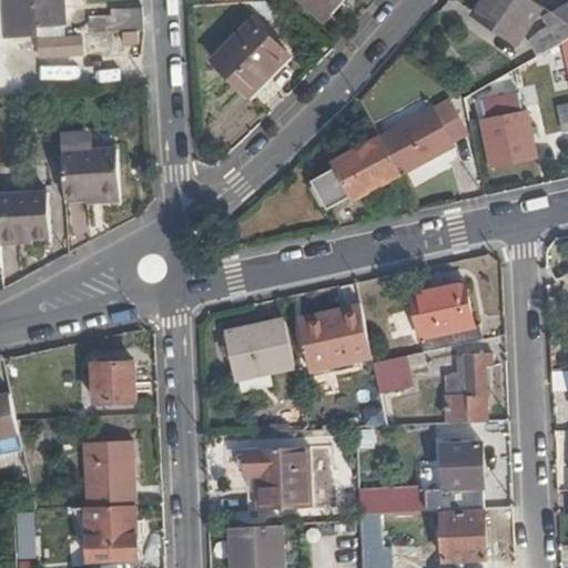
[(2,0),(4,40),(66,37),(64,27),(69,27),(67,6),(64,6),(63,0),(2,0)]
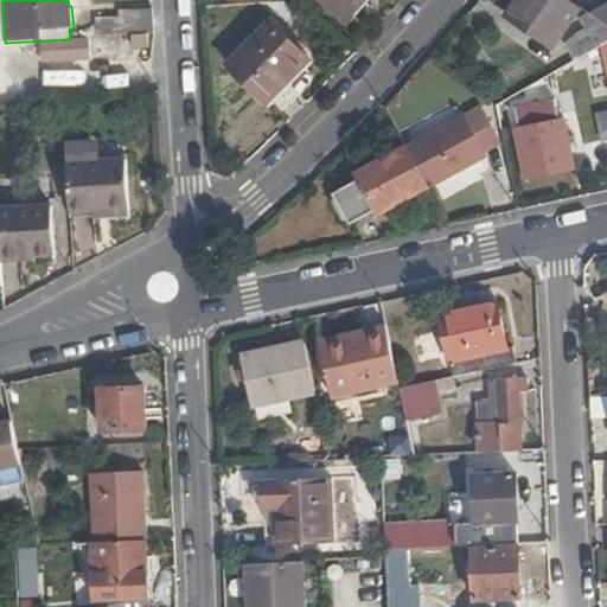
[(320,0),(349,25),(369,0),(320,0)]
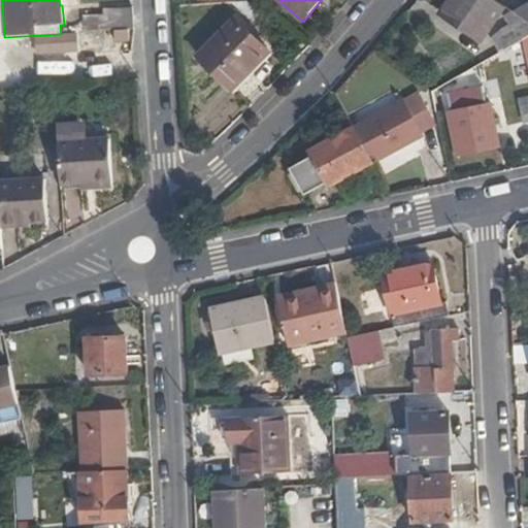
[(479,39),(502,5),(495,0),(452,0),(442,13),(479,39)]
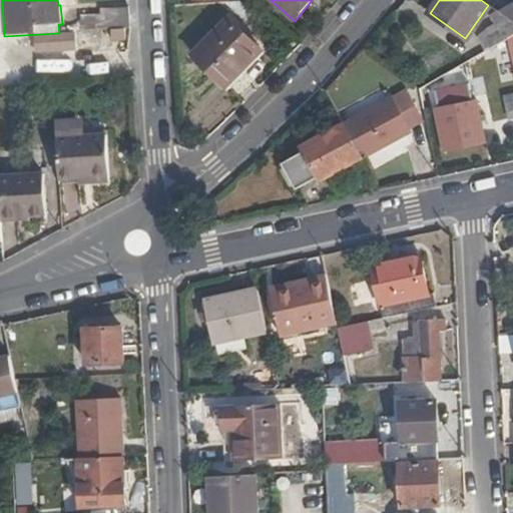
[(512,0),(481,0),(488,5),(499,12),(512,3),(512,0)]
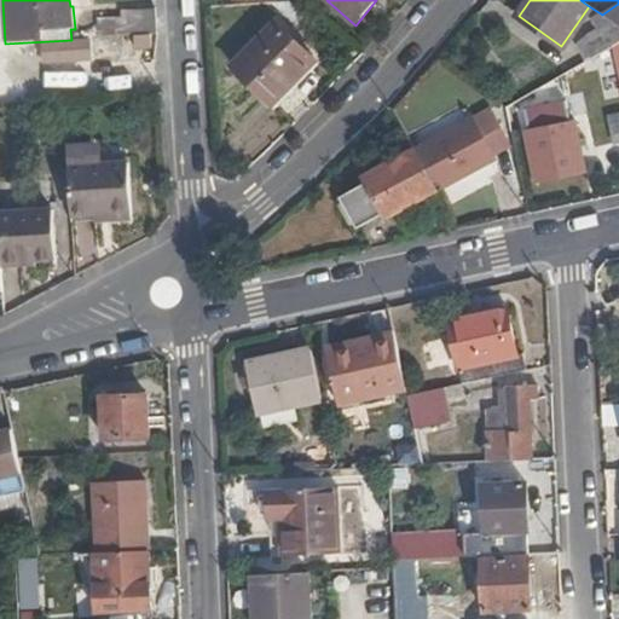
[(618,4),(602,15),(618,27),(618,4)]
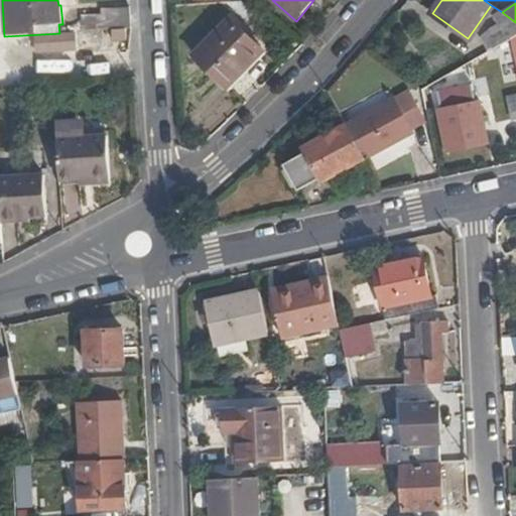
[(130,27),(129,6),(100,8),(101,28),(130,27)]
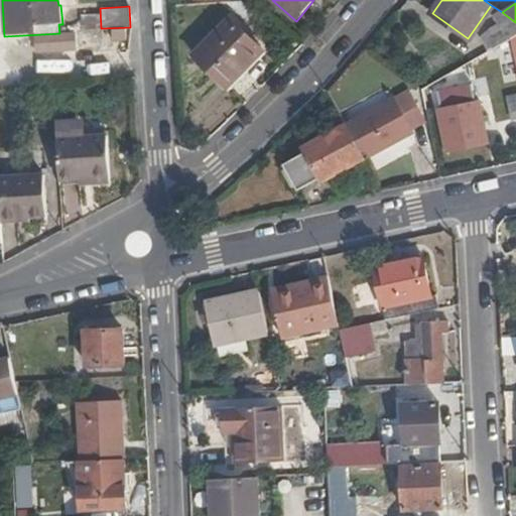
[(513,38),(515,35),(515,22),(502,12),(500,11),(492,15),(497,24),(489,29),(489,30),(480,36),(488,52),(513,38)]
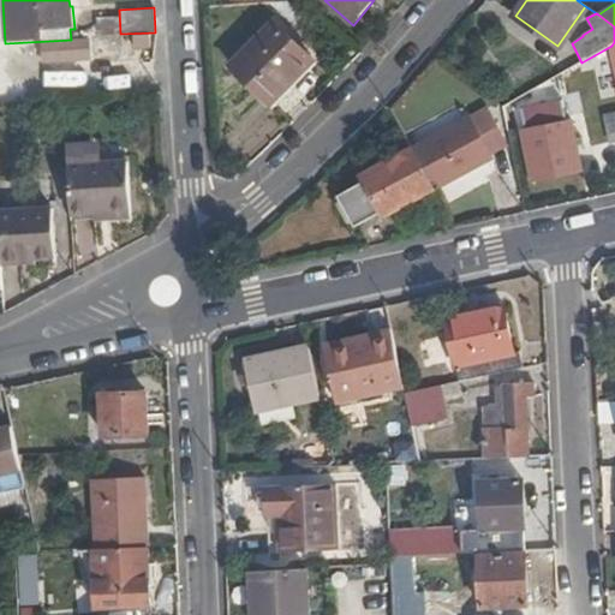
[(314,60),(274,22),(231,66),(270,105),(314,60)]
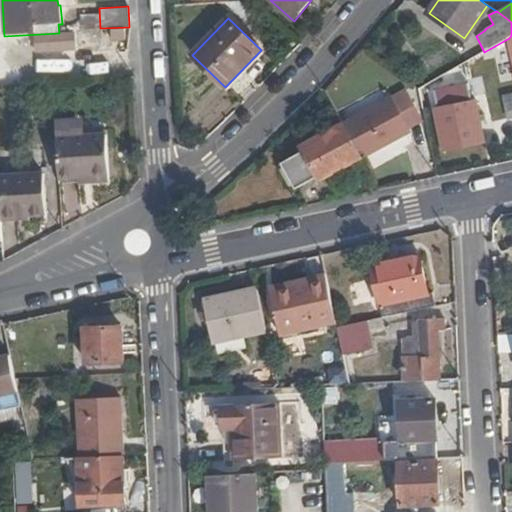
[(27,53),(76,50),(75,35),(26,38),(27,53)]
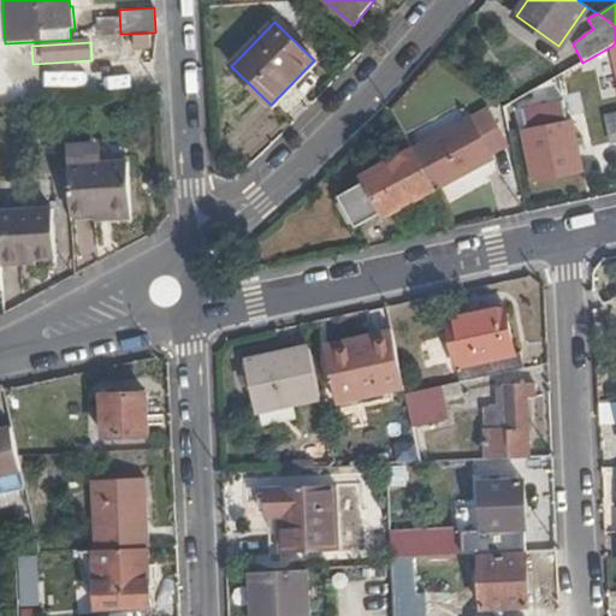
[(567,125),(562,102),(525,110),(529,132),(523,136),(532,181),(581,171),(570,124),(567,125)]
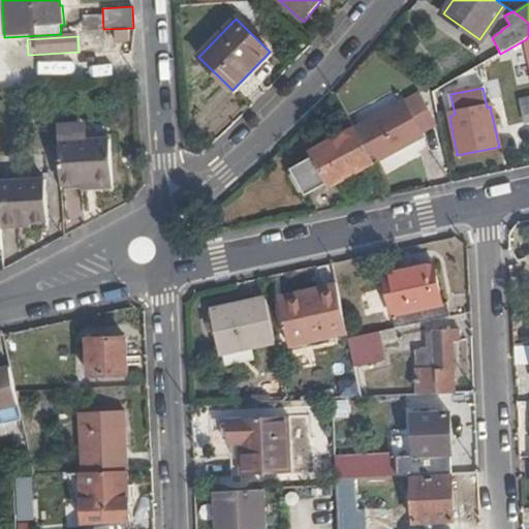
[(423,92),(354,129),(373,162),(423,134),(419,129),(433,121),(424,106),(429,103),(423,92)]
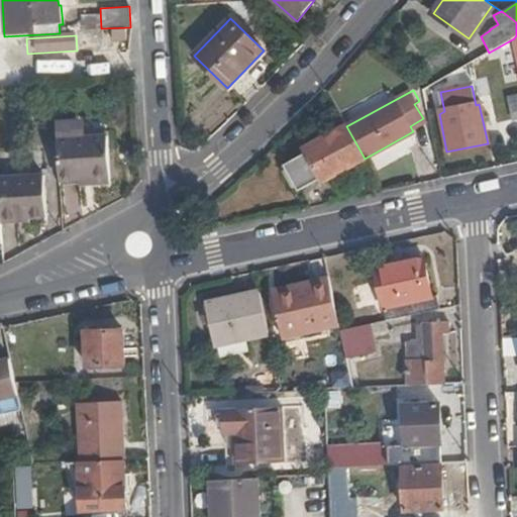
[(82,118),(55,119),(56,138),(83,137),(82,118)]
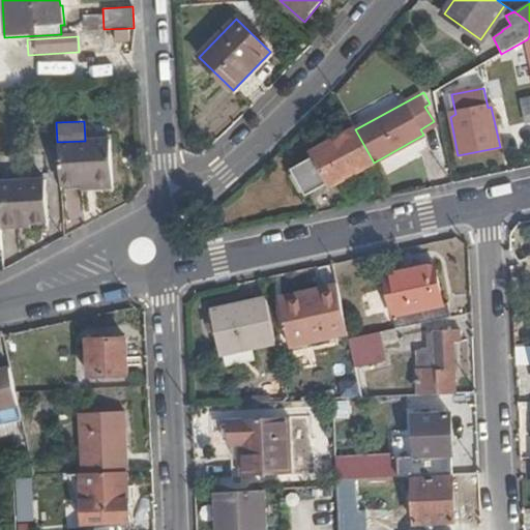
[(329,187),(374,163),(355,129),(311,155),(312,157),(290,169),(305,198),(328,185),(329,187)]
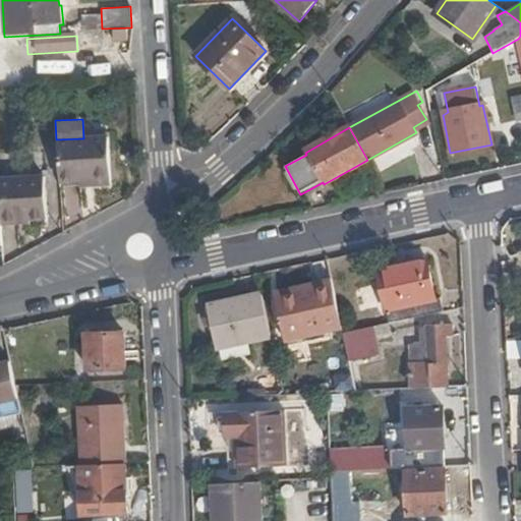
[(83,138),(56,139),(58,180),(77,179),(91,178),(91,184),(108,183),(105,137),(83,138)]
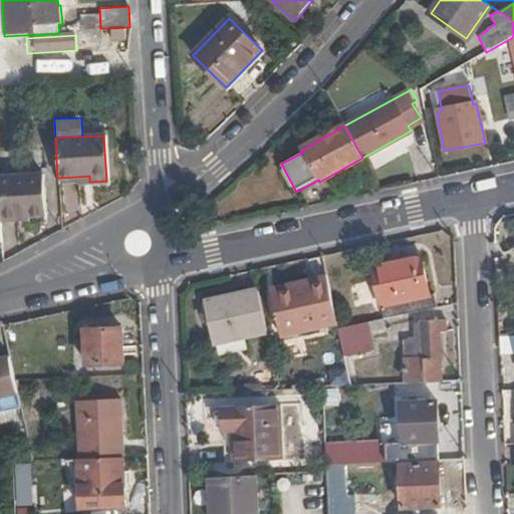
[(43,175),(0,176),(0,210),(0,220),(17,219),(17,215),(45,213),(43,175)]
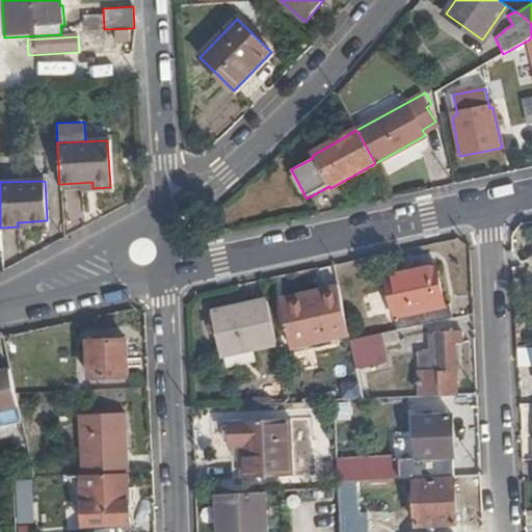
[(386,274),(398,330),(453,319),(450,307),(445,309),(434,263),(386,274)]
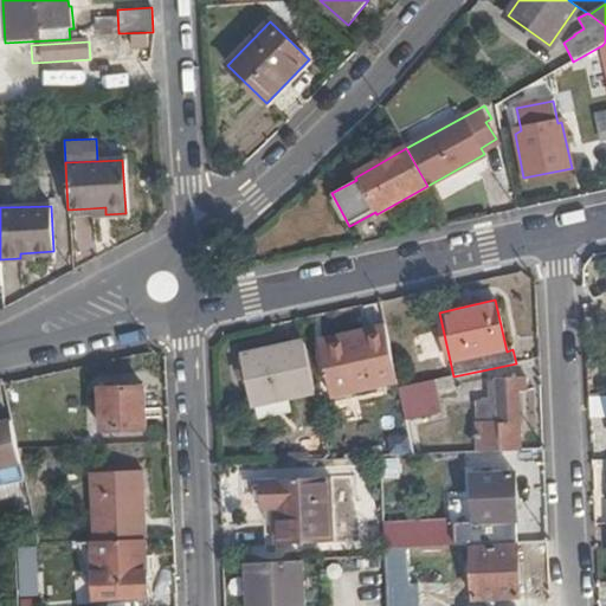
[(354,392),(398,382),(386,330),(324,345),(330,368),(327,368),(330,385),(352,380),(354,392)]
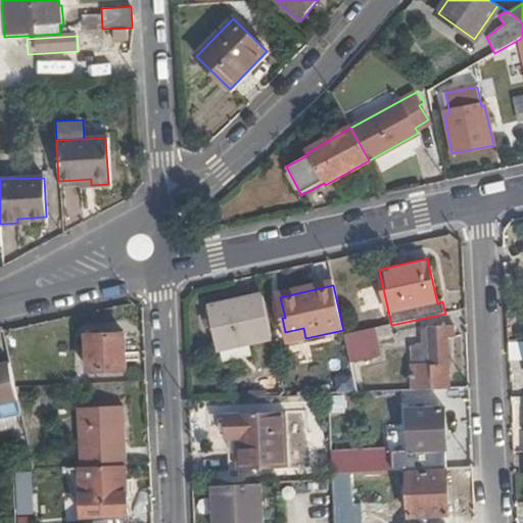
[(217,349),(271,338),(263,296),(208,307),(217,349)]
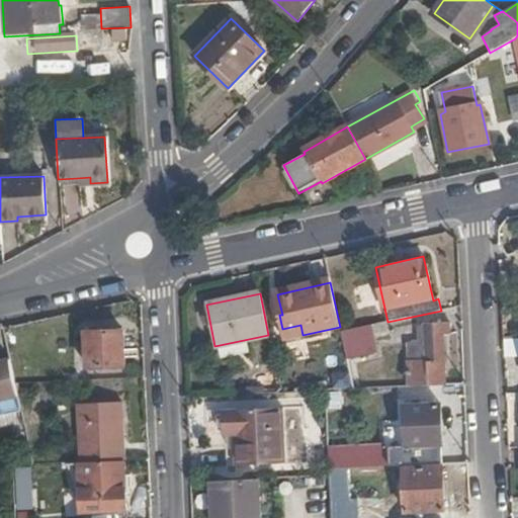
[(284,339),(303,335),(300,325),(282,329),(284,339)]
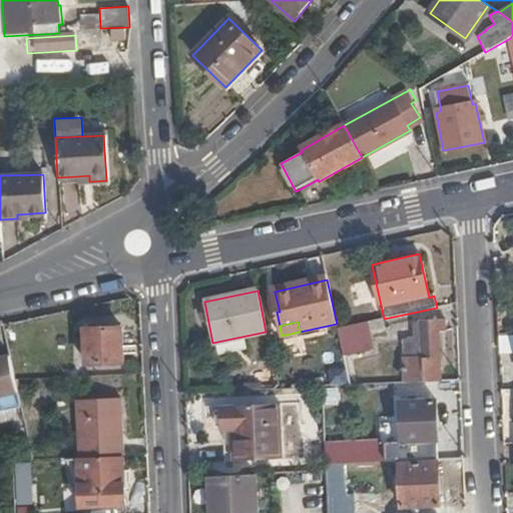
[(385,322),(367,325),(370,339),(388,334),(385,322)]
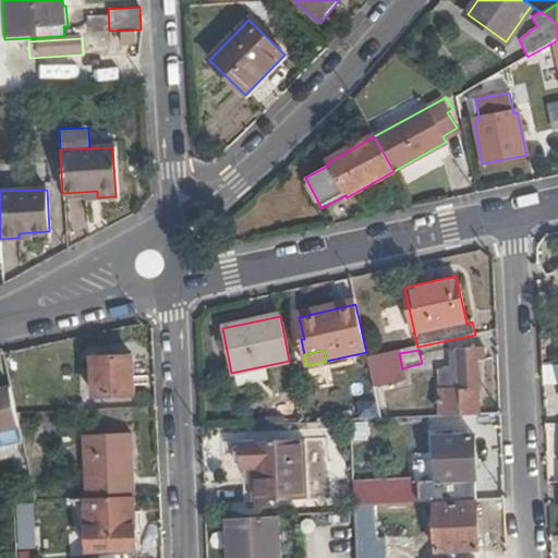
[(439,371),(443,417),(482,415),(478,361),(485,360),(485,350),(451,352),(451,371),(439,371)]
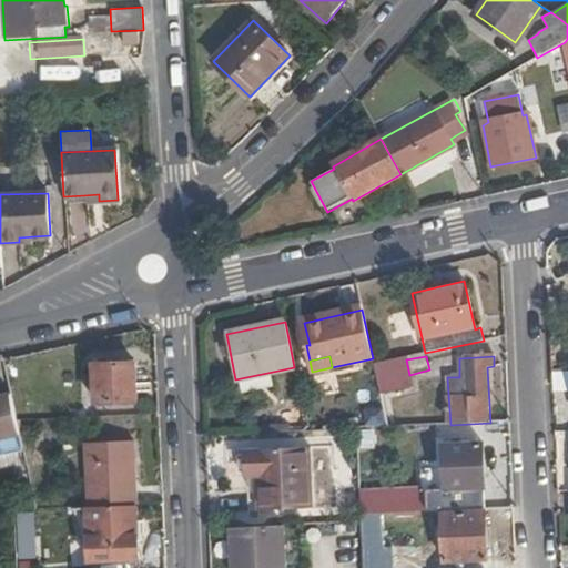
[(406,359),(374,365),(381,394),(413,387),(409,375),(406,359)]
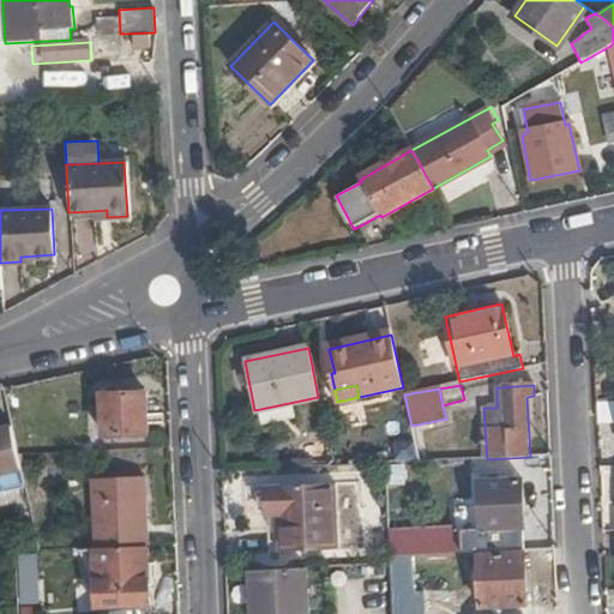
[(149,434),(146,393),(102,395),(104,437),(149,434)]
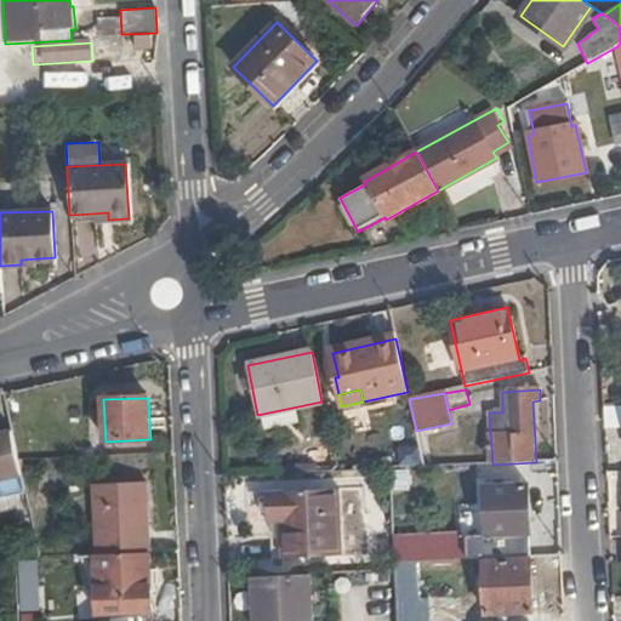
[(620,404),(604,406),(605,427),(620,426),(620,404)]
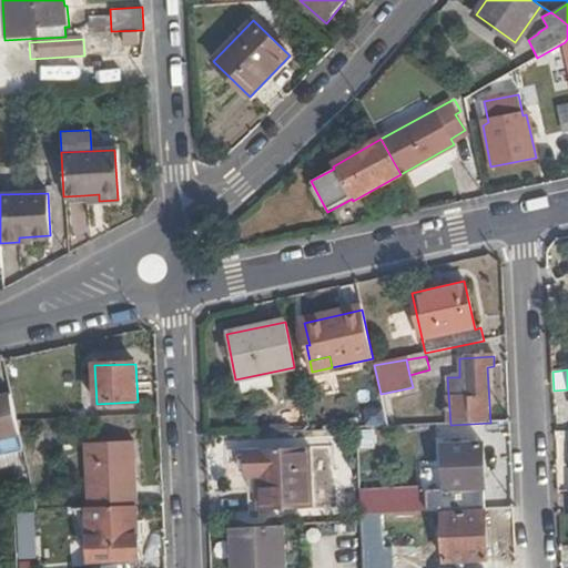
[(0,439),(21,435),(18,421),(12,395),(0,397),(0,439)]
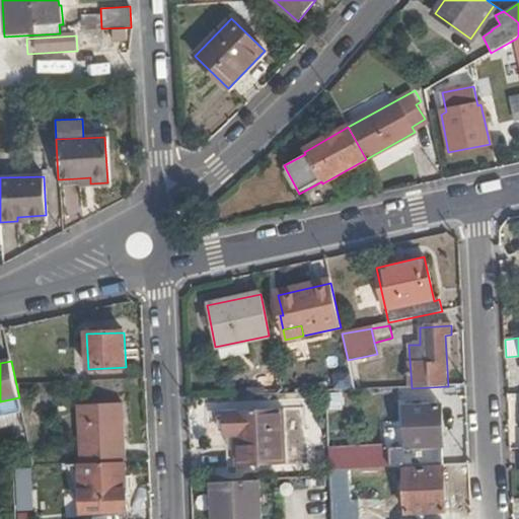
[(384,430),(385,448),(389,448),(406,447),(405,408),(415,408),(415,399),(397,400),(398,430),(384,430)]
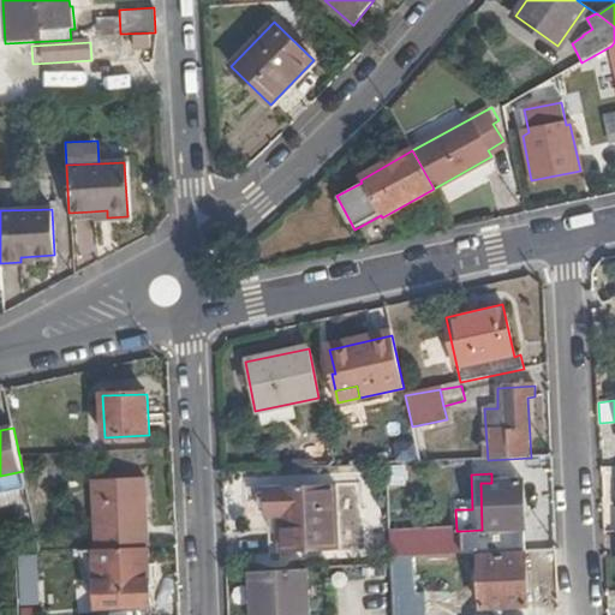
[(147,538),(143,481),(102,482),(102,520),(124,519),(126,539),(147,538)]
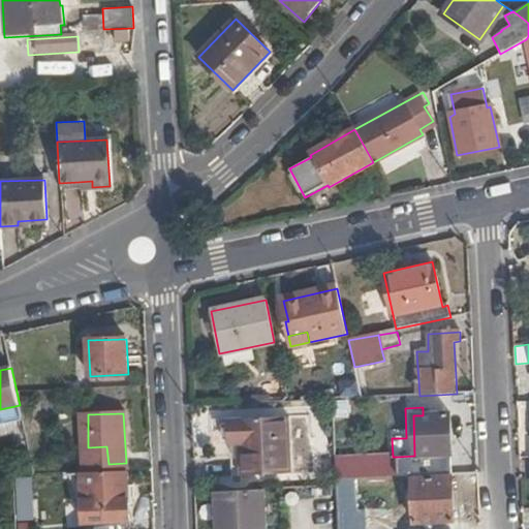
[(454,473),(449,413),(423,415),(413,415),(414,456),(397,457),(398,476),(454,473)]
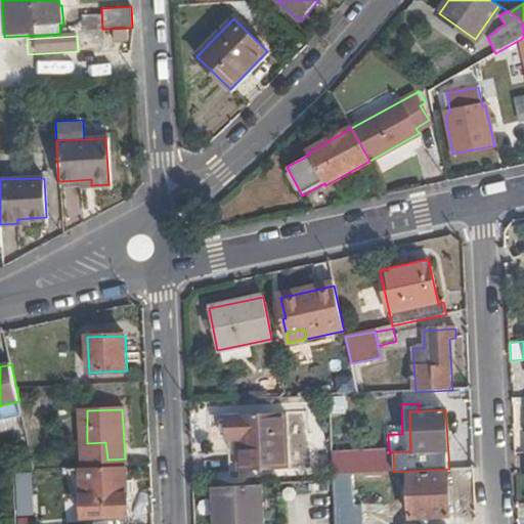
[(77,411),(80,469),(126,467),(125,459),(107,460),(105,442),(87,443),(87,410),(77,411)]
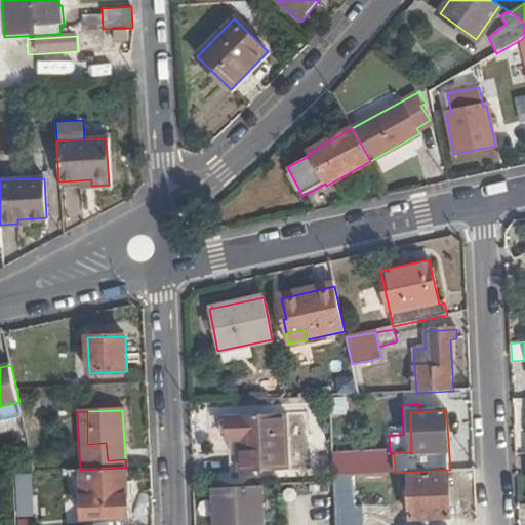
[(289,470),(286,413),(225,416),(227,442),(236,441),(238,472),(289,470)]
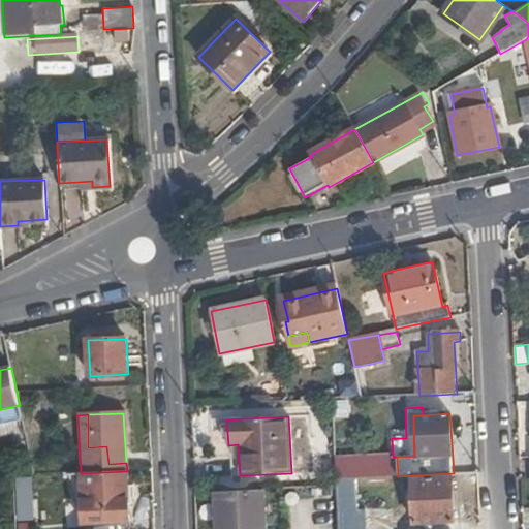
[(131,523),(129,471),(127,471),(81,473),(82,500),(83,525),(131,523)]
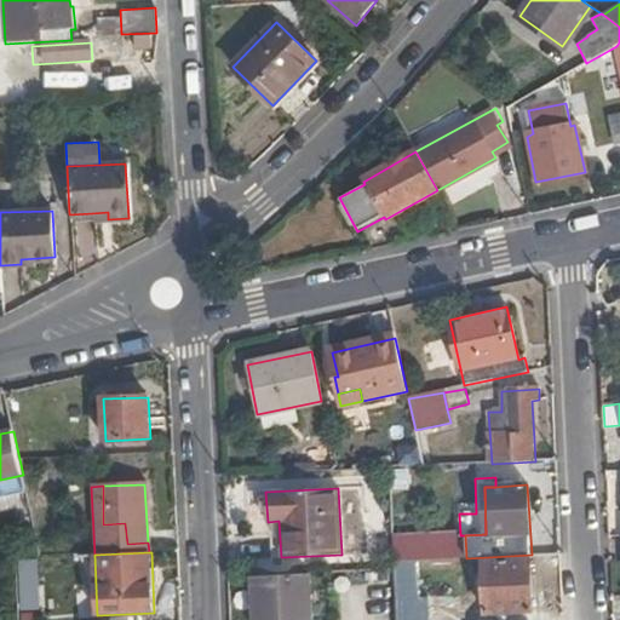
[(85,589),(96,586),(95,555),(80,555),(85,589)]
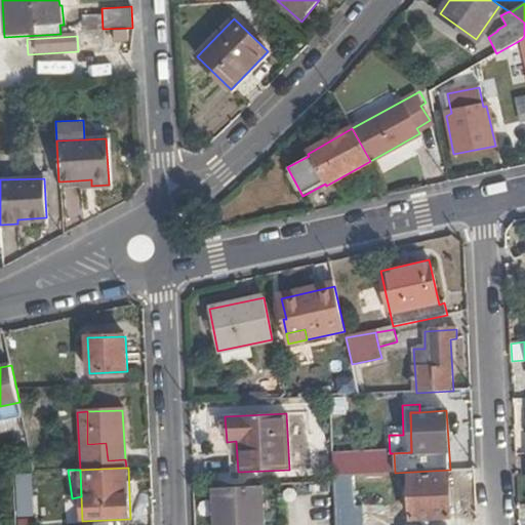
[(36,474),(18,474),(19,517),(37,517),(36,474)]
